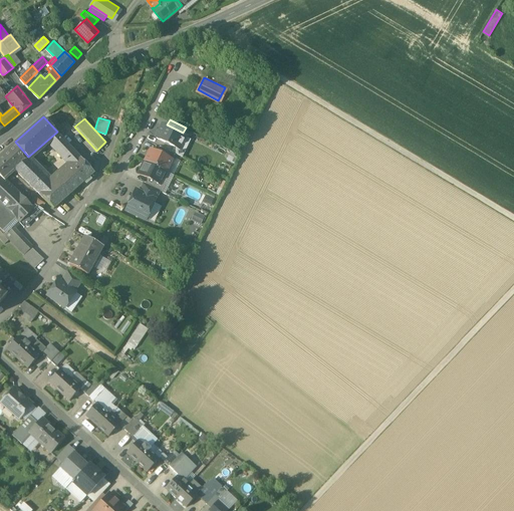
[(175,145),(180,147),(186,135),(183,133),(167,124),(163,122),(157,136),(175,145)]
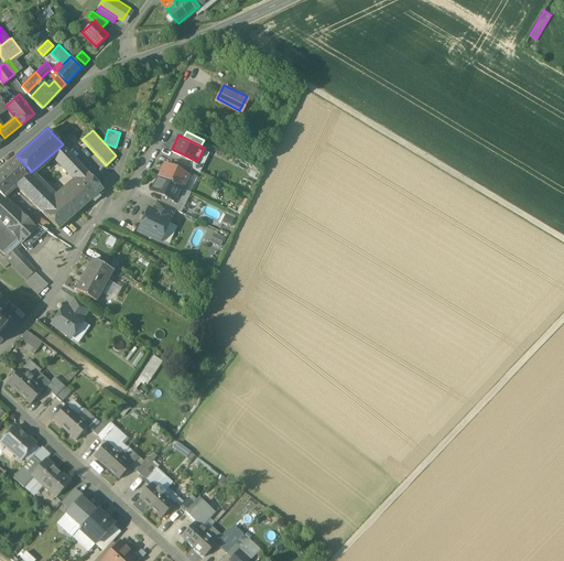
[(88,172),(63,144),(55,151),(60,155),(57,158),(79,181),(88,172)]
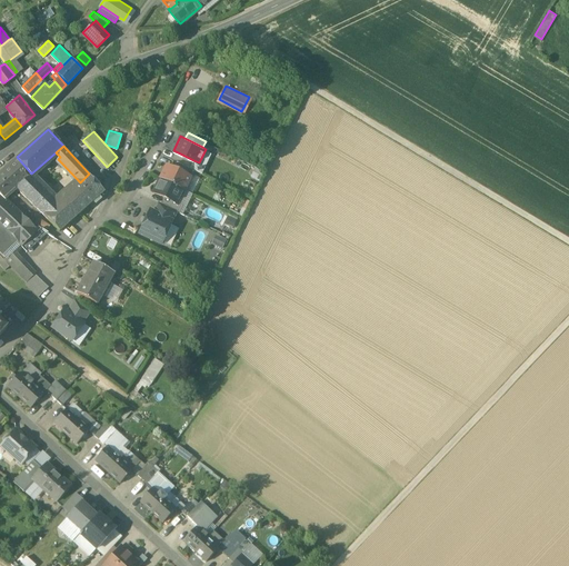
[(17,157),(0,171),(0,192),(5,197),(17,187),(31,174),(17,157)]
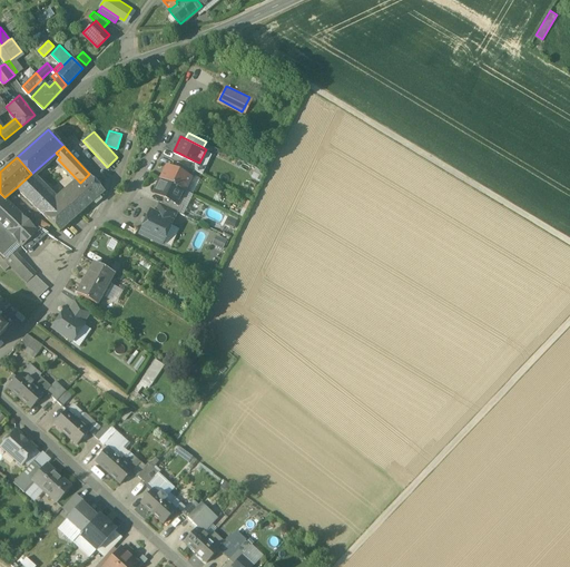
[(190,167),(177,160),(174,167),(190,175),(194,168),(190,167)]
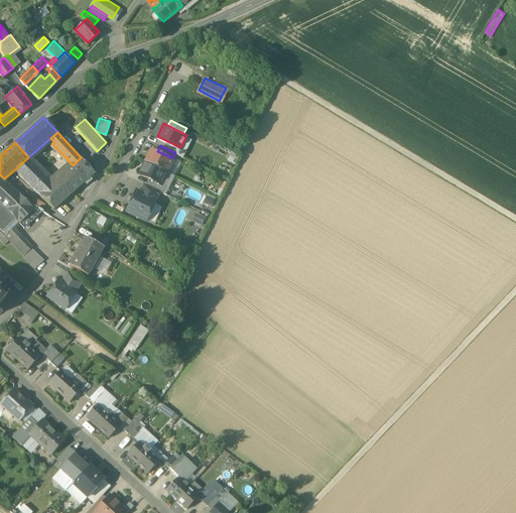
[(175,145),(172,151),(175,152),(182,155),(185,150),(180,147),(175,145)]
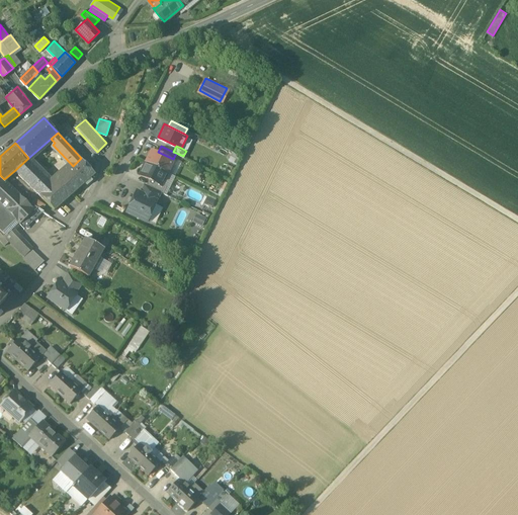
[(158,152),(152,149),(146,161),(167,171),(173,159),(158,152)]
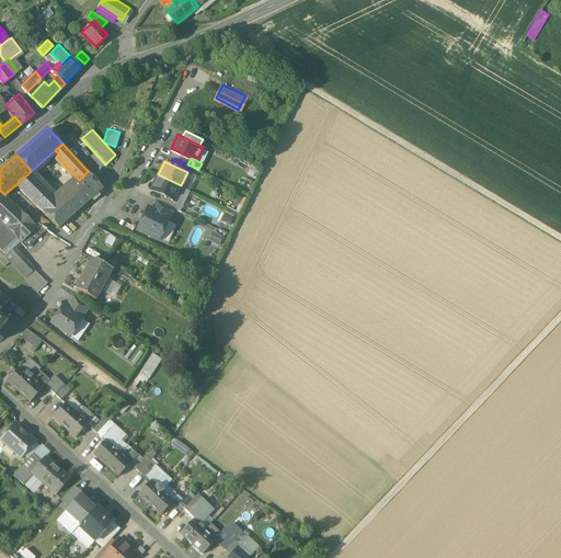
[(250,162),(245,171),(254,175),(258,167),(250,162)]
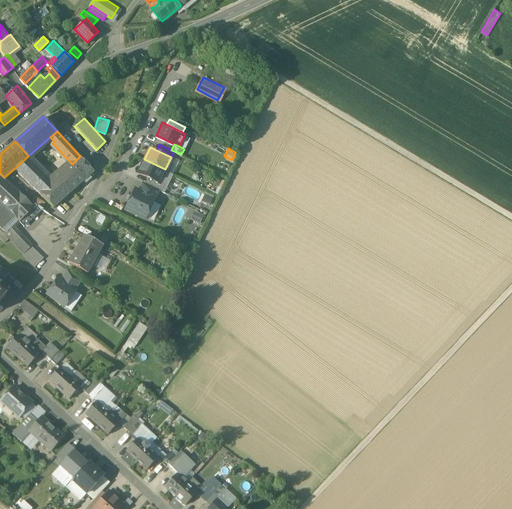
[(28,156),(15,168),(39,192),(52,181),(28,156)]
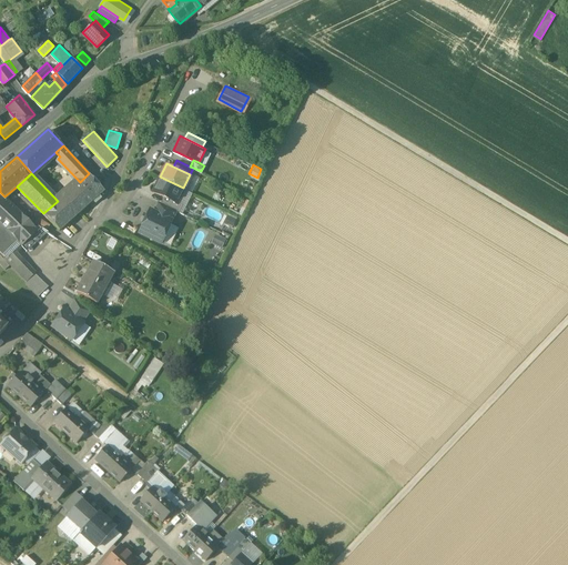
[(58,201),(43,213),(59,229),(103,189),(89,173),(80,182),(58,201)]
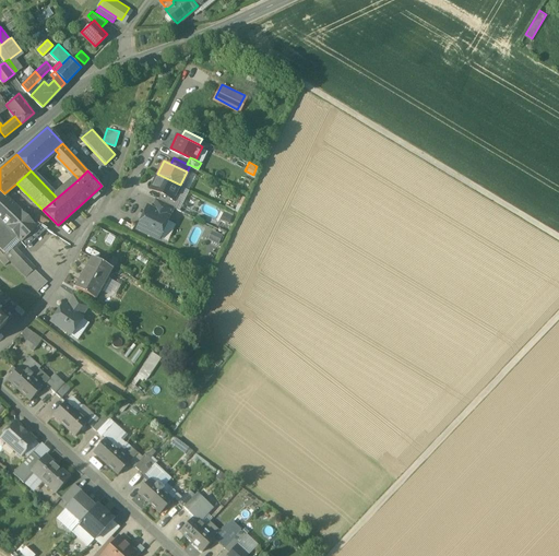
[(180,185),(157,174),(151,187),(161,192),(174,199),(175,198),(180,185)]
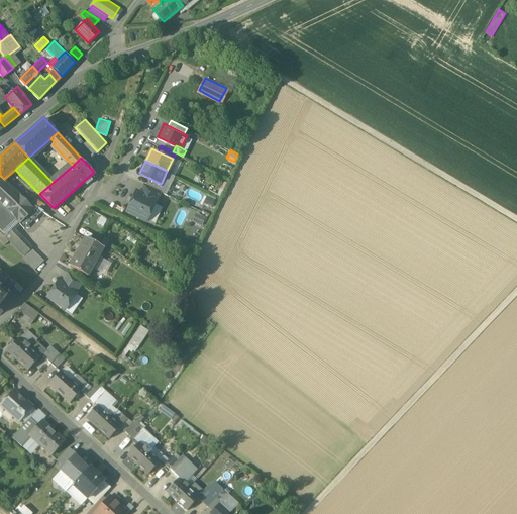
[(4,179),(0,175),(0,201),(7,208),(21,195),(4,179)]
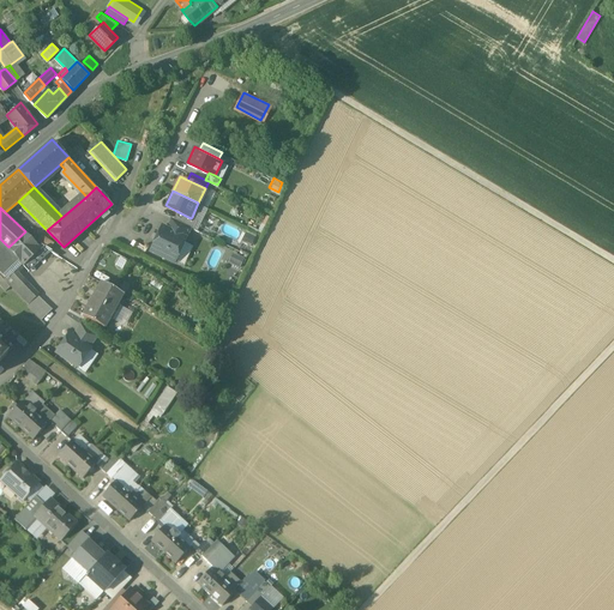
[(191,218),(176,211),(174,217),(191,225),(193,227),(197,219),(192,217),(191,218)]
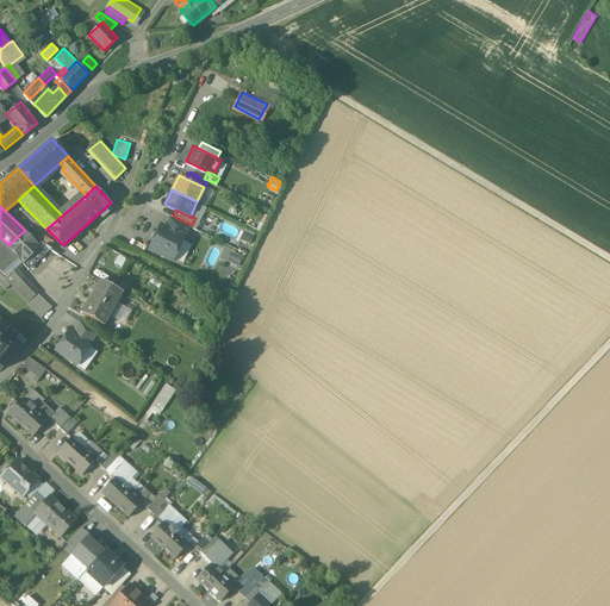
[(173,216),(170,214),(165,225),(184,235),(190,224),(173,216)]
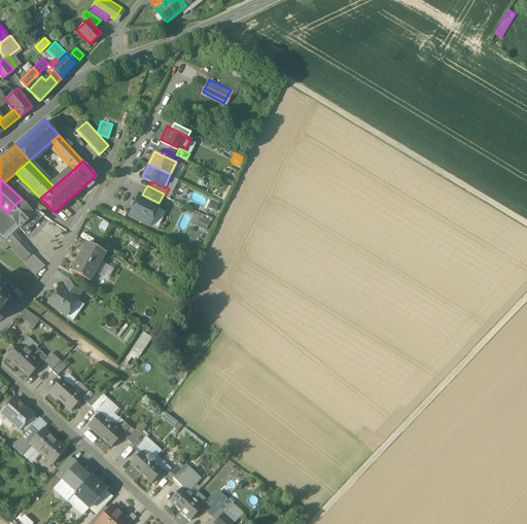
[(142,195),(139,194),(129,214),(149,223),(159,203),(142,195)]
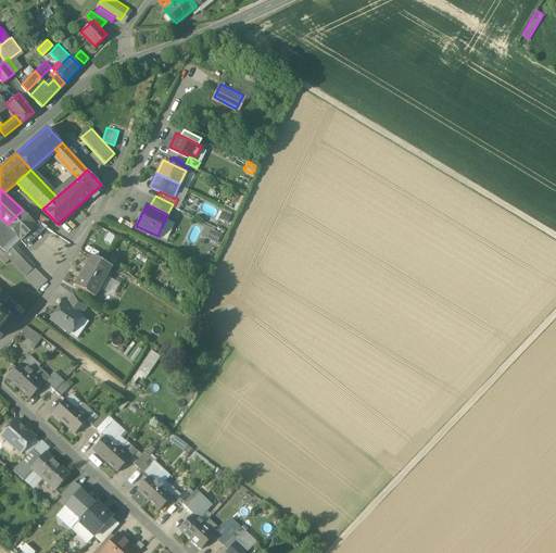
[(224,206),(212,226),(220,230),(232,212),(224,206)]
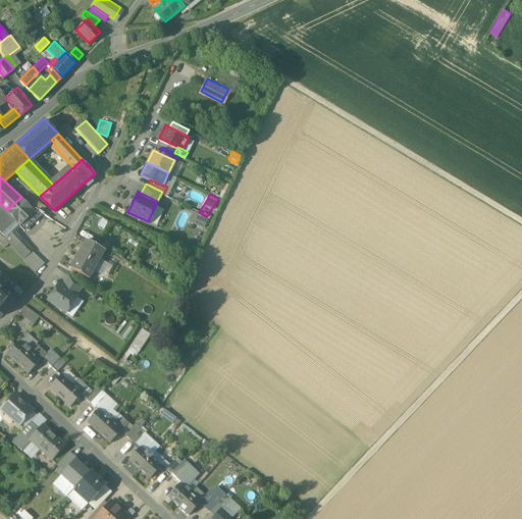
[(21,197),(7,210),(19,221),(33,208),(21,197)]
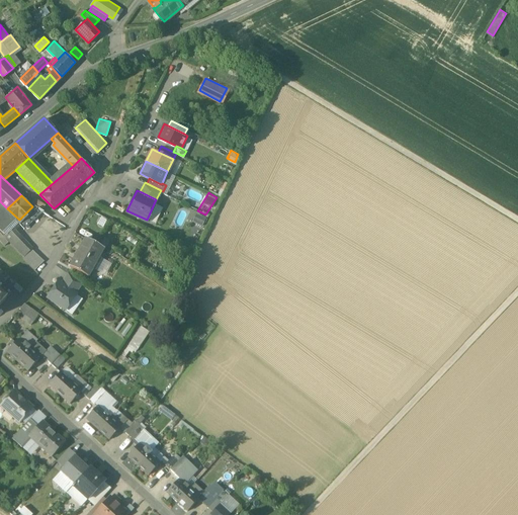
[(46,203),(35,197),(31,202),(41,209),(46,203)]
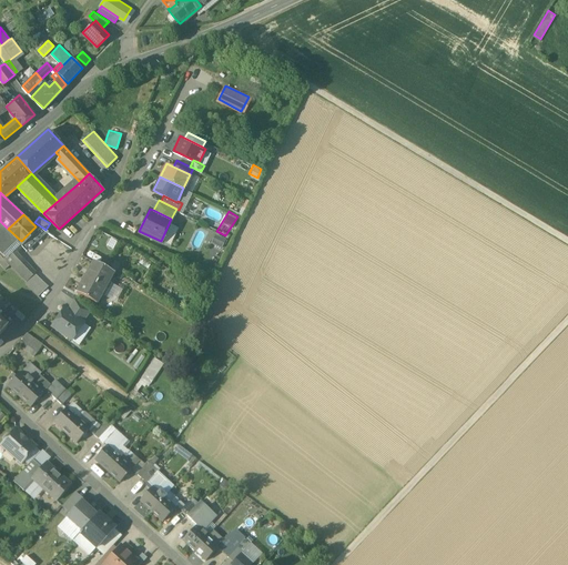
[(0,221),(0,252),(4,256),(13,248),(21,241),(8,229),(0,221)]
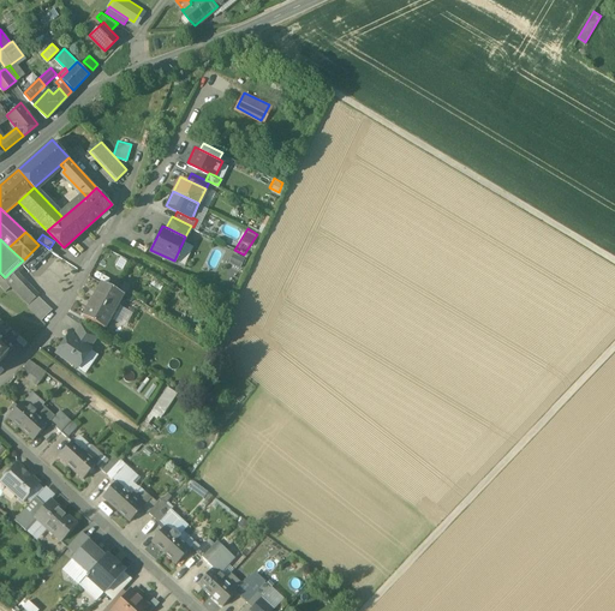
[(39,245),(23,261),(31,268),(49,250),(40,244),(39,245)]
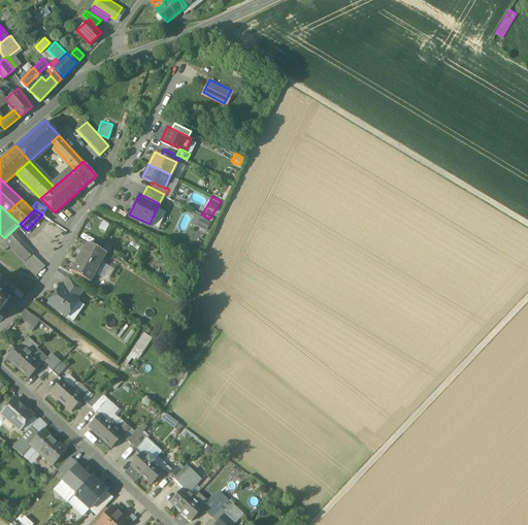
[(196,222),(205,228),(209,221),(200,215),(196,222)]
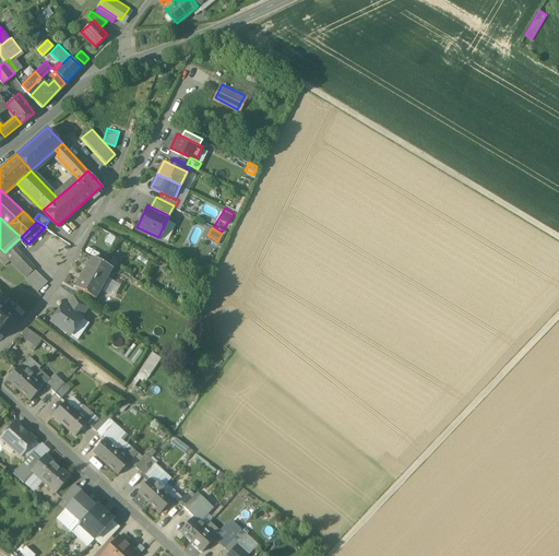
[(105,238),(111,241),(115,235),(108,232),(105,238)]
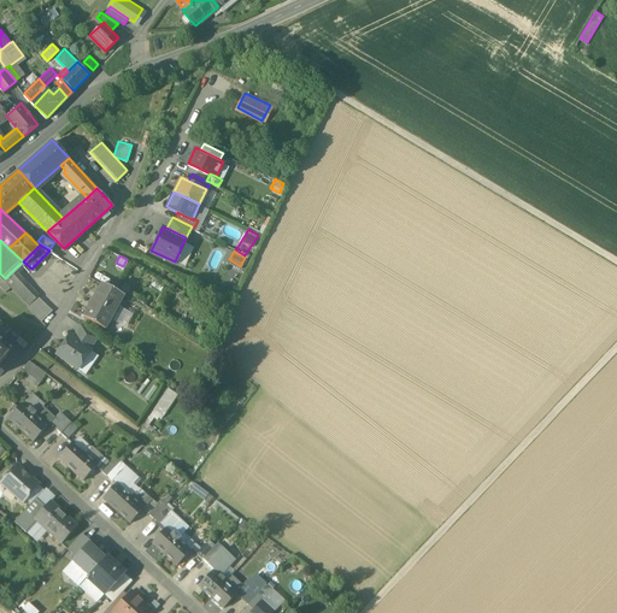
[(15,269),(5,278),(16,290),(22,286),(24,278),(15,269)]
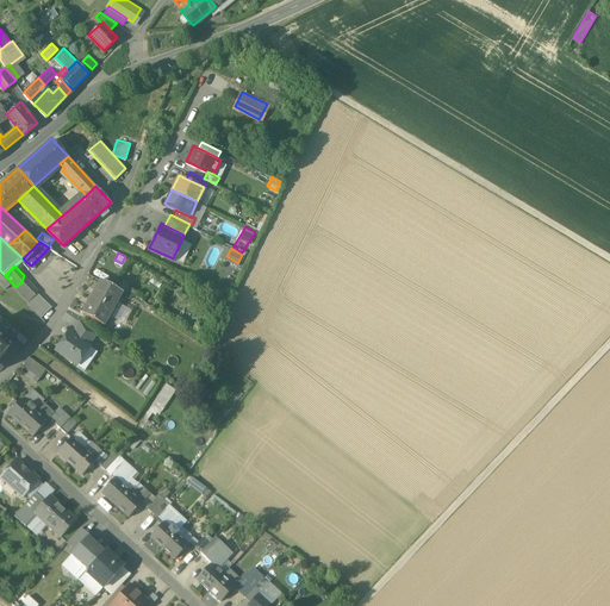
[(37,291),(25,277),(22,282),(16,287),(27,300),(37,291)]
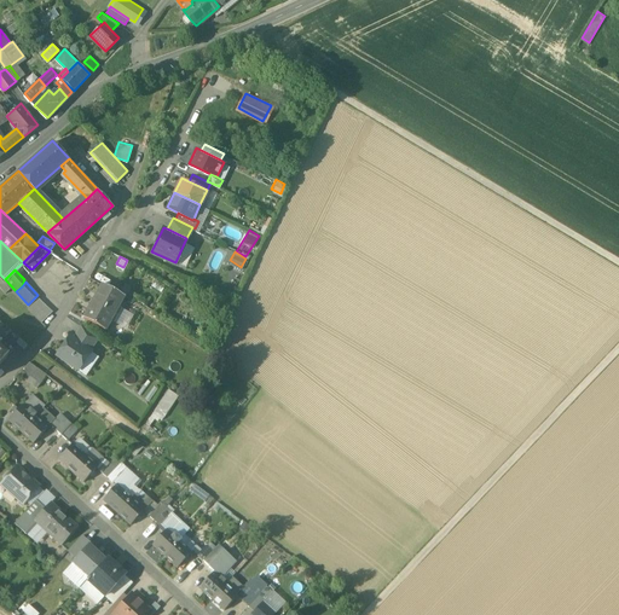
[(120,289),(125,293),(131,285),(125,282),(120,289)]
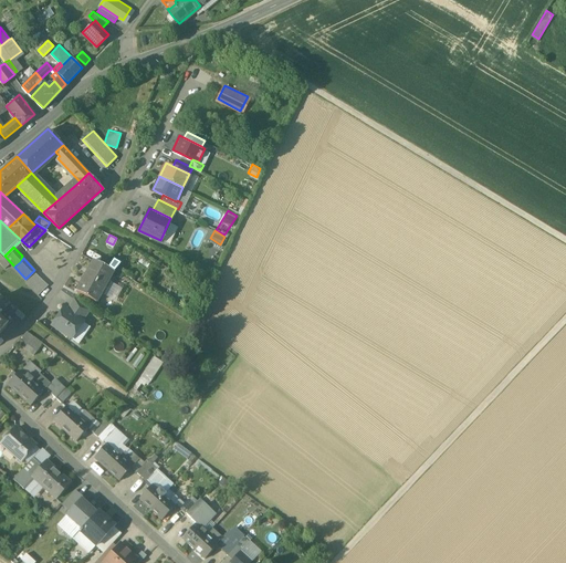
[(113,270),(93,259),(85,274),(105,285),(113,270)]
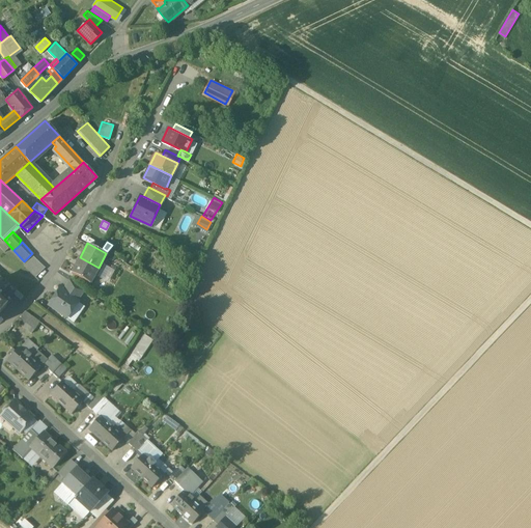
[(24,261),(35,274),(45,266),(32,253),(24,261)]
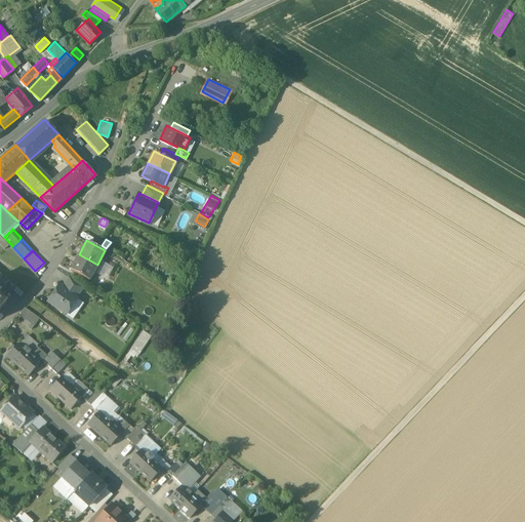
[(97,265),(79,254),(71,269),(89,279),(97,265)]
